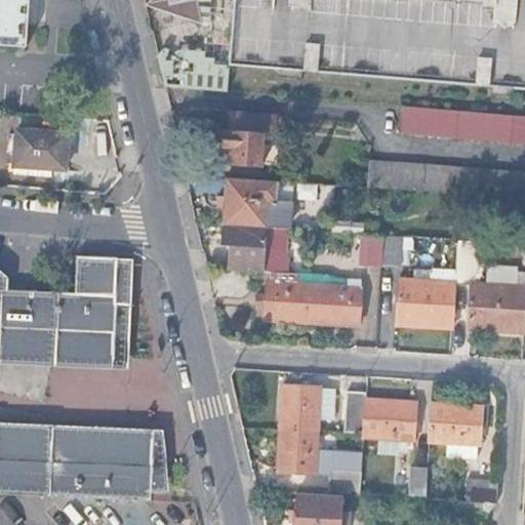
[(0,0),(0,43),(27,45),(29,0),(0,0)]
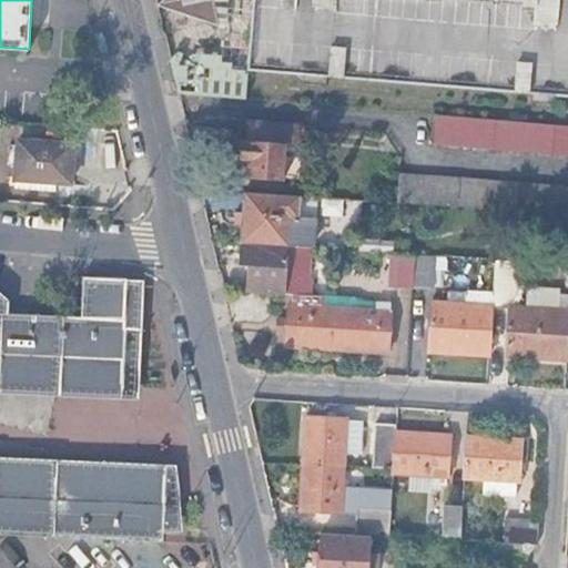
[(214,0),(161,0),(159,3),(220,22),(214,0)]
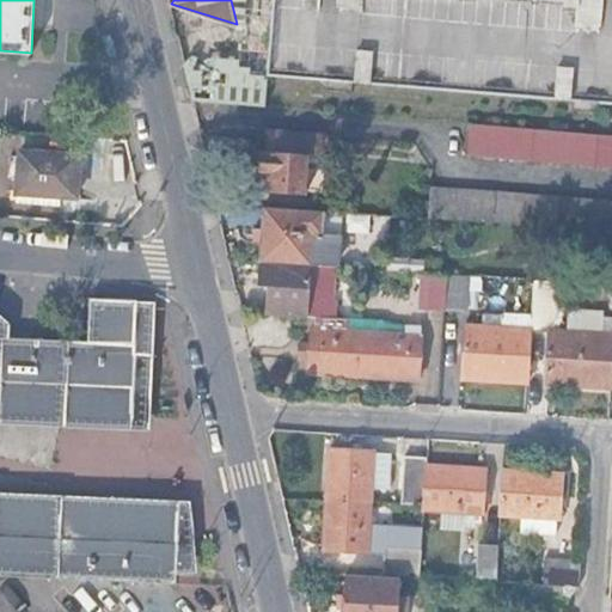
[(231,0),(237,24),(237,28),(242,29),(239,55),(270,57),(275,0),(231,0)]
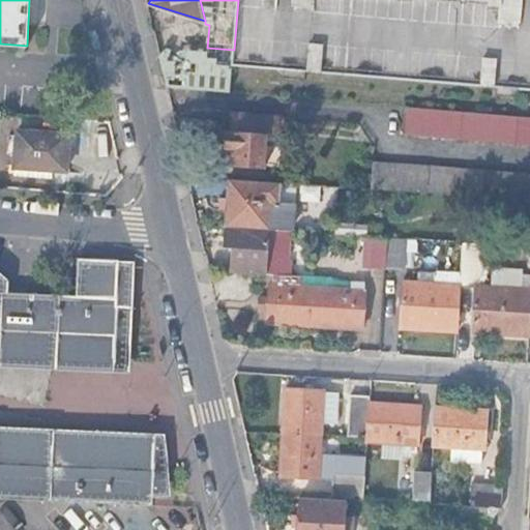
[(529,0),(238,0),(234,50),(233,61),(529,86),(529,0)]
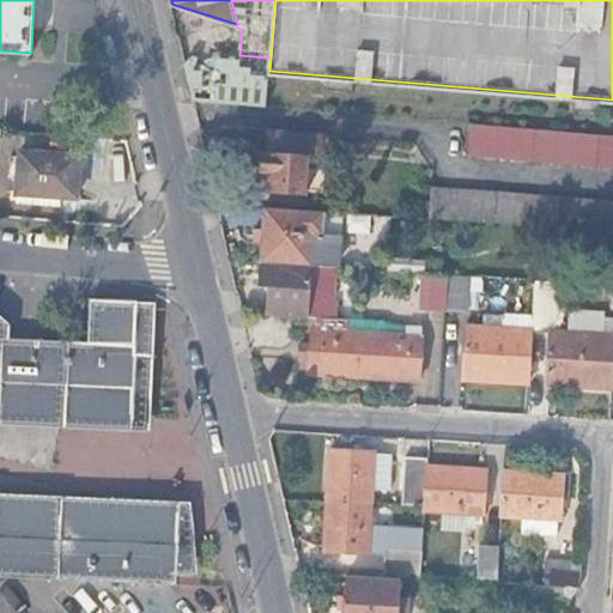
[(240,55),(182,50),(193,98),(267,104),(269,71),(271,58),(240,55)]
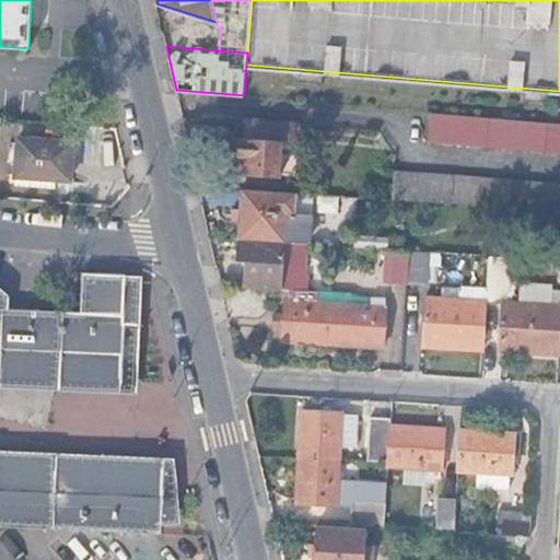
[(427,139),(559,149),(559,120),(430,111),(427,139)]
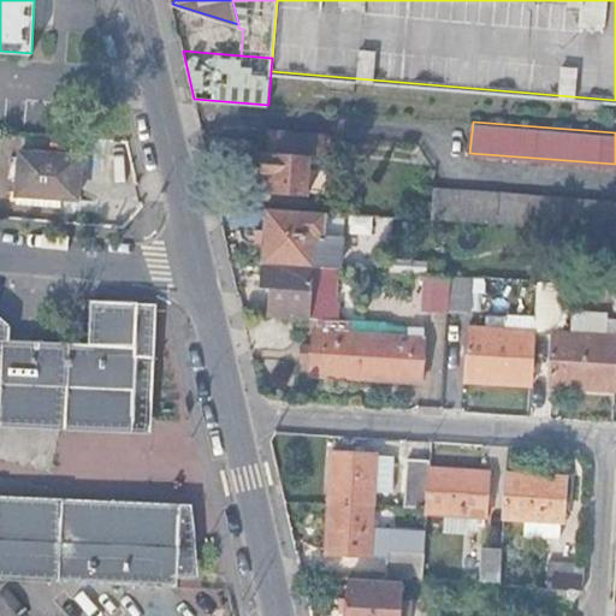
[(268,131),(267,149),(325,154),(326,137),(268,131)]
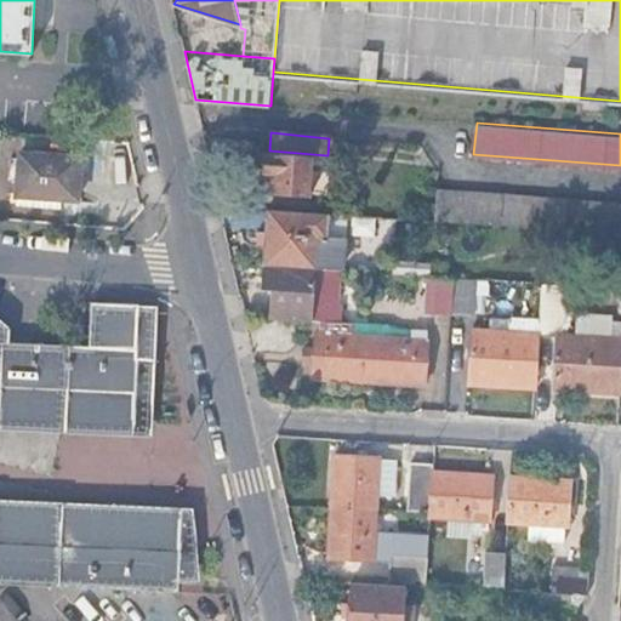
[(23,149),(18,191),(79,197),(84,155),(23,149)]
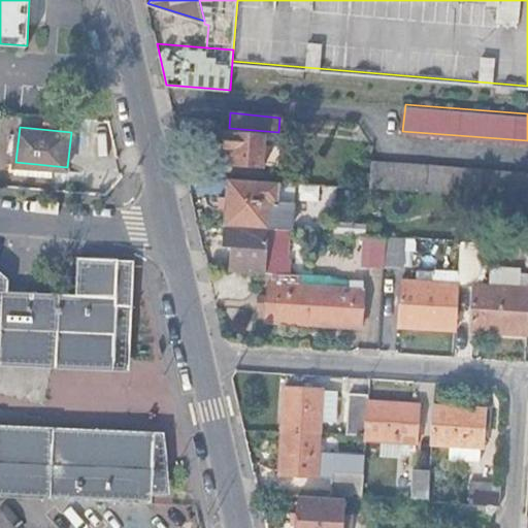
[(279,164),(282,133),(278,132),(229,128),(225,128),(223,146),(226,146),(225,159),(279,164)]
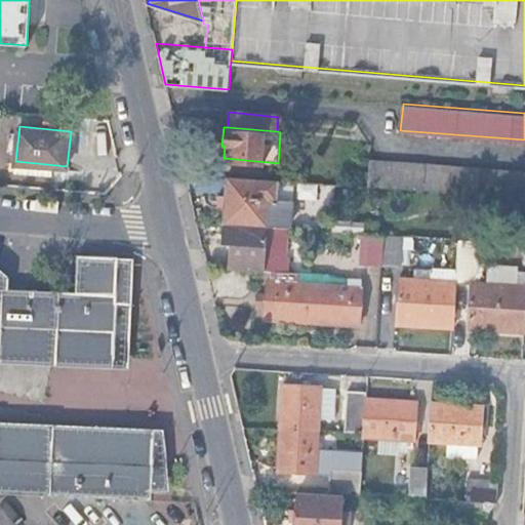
[(524,196),(524,170),(368,158),(366,186),(514,196),(524,196)]
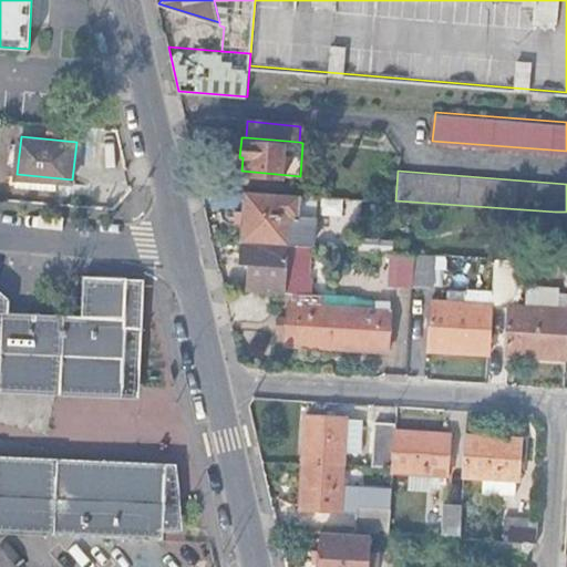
[(243,240),(289,244),(290,215),(300,216),(301,194),(246,189),(245,209),(236,208),(235,223),(243,224),(241,240),(243,240)]
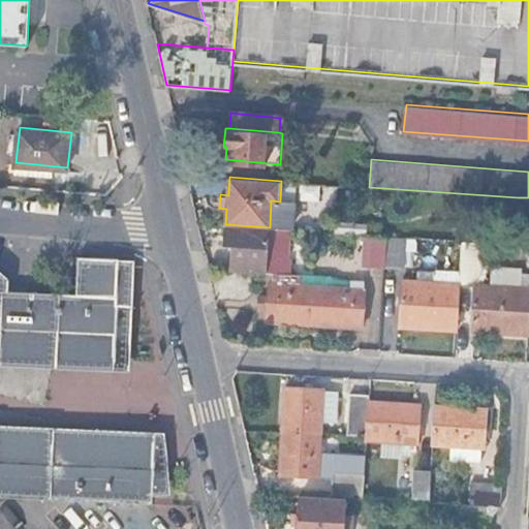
[(528,210),(528,197),(518,197),(517,210),(528,210)]
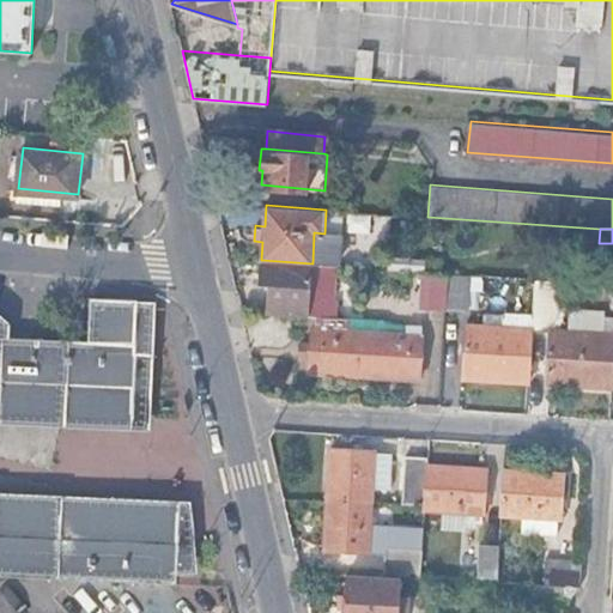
[(327,299),(329,265),(313,263),(262,260),(261,284),(272,285),(269,313),(308,315),(309,298),(327,299)]
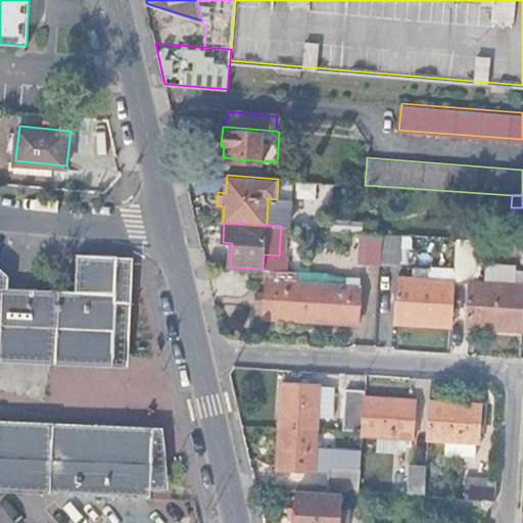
[(282,281),(285,226),(281,226),(279,255),(264,254),(263,269),(269,269),(266,317),(308,320),(311,283),(282,281)]
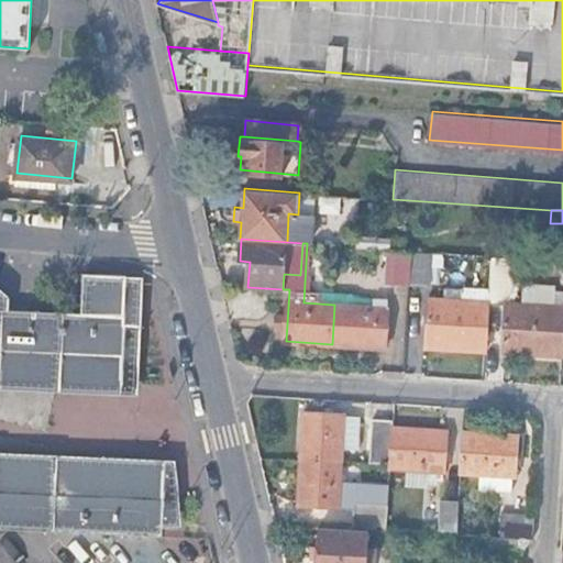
[(410,280),(412,253),(389,251),(388,283),(410,284),(410,280)]
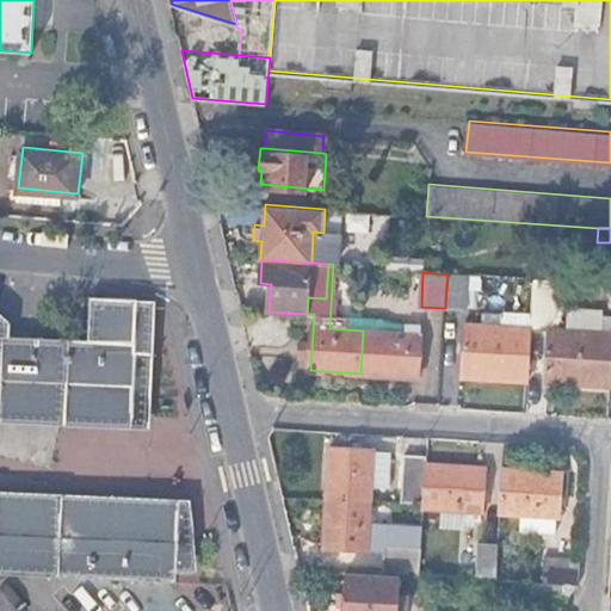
[(471,276),(448,275),(445,304),(469,306),(471,276)]
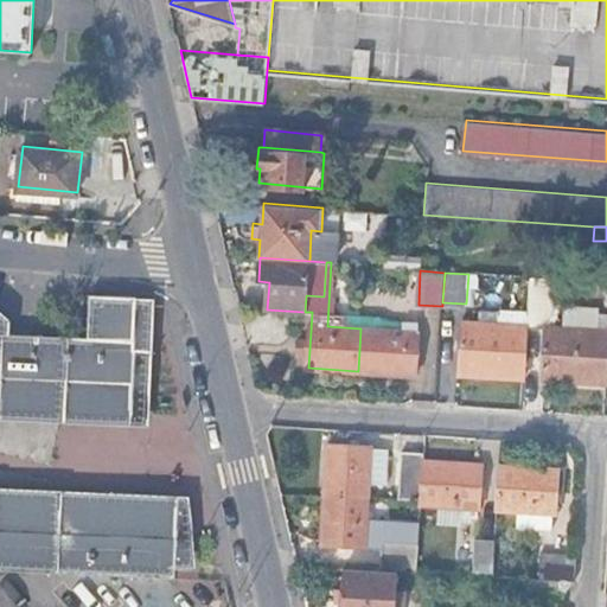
[(606,315),(569,314),(568,330),(555,328),(558,279),(532,278),(530,313),(529,326),(548,327),(544,381),(606,384),(606,315)]
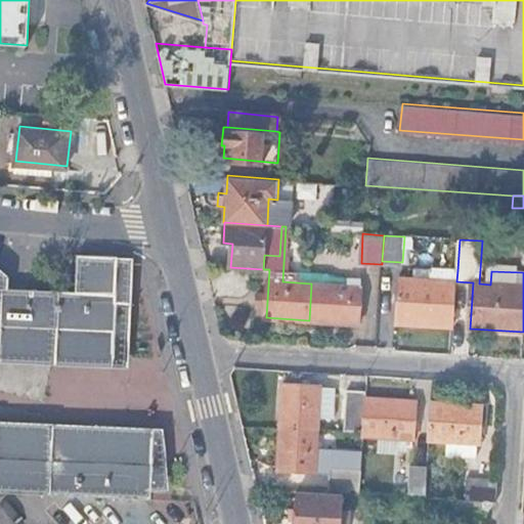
[(314,252),(314,260),(331,261),(332,253),(314,252)]
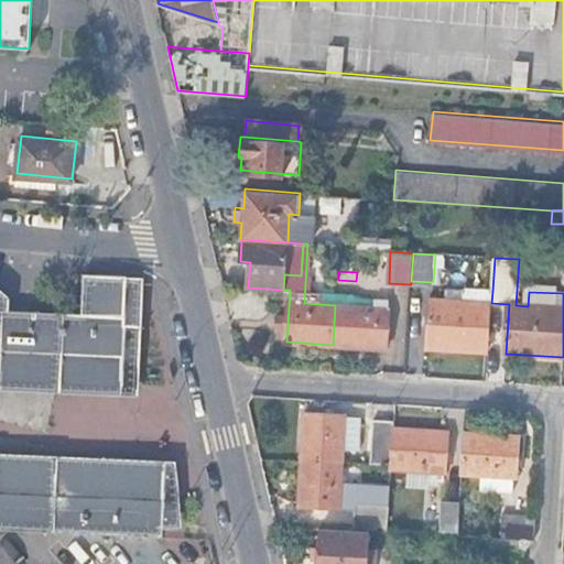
[(0,376),(122,382),(126,315),(126,274),(84,273),(82,313),(0,308),(0,376)]
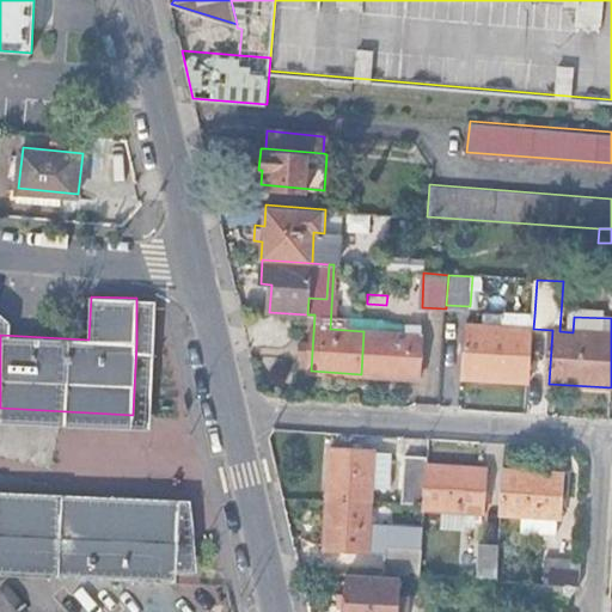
[(155,314),(136,298),(136,342),(133,415),(0,408),(0,421),(151,429),(155,314)]
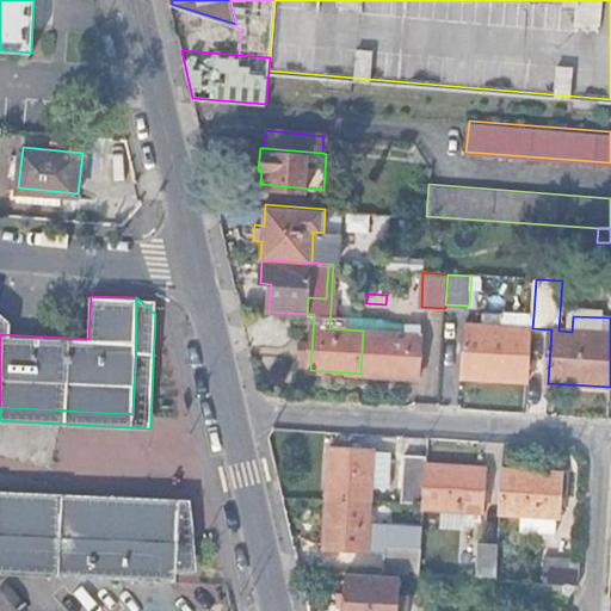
[(529,382),(532,328),(503,327),(504,314),(485,312),(483,325),(468,325),(464,377),(529,382)]
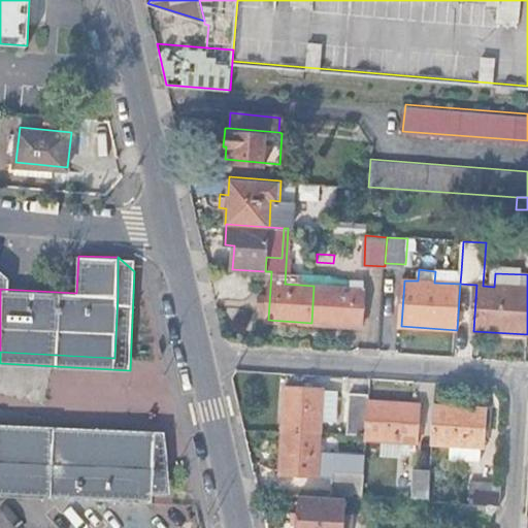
[(460,284),(461,272),(435,271),(434,283),(460,284)]
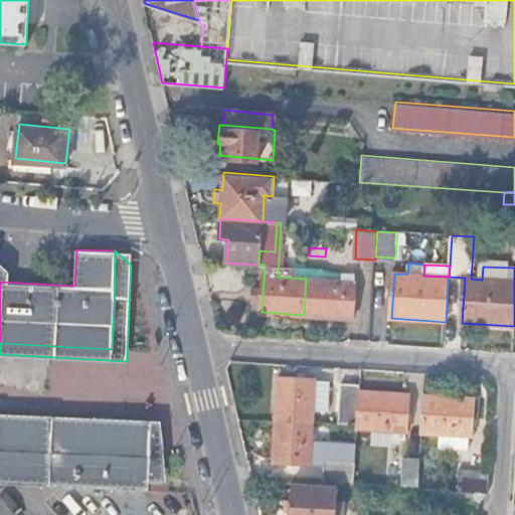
[(322,280),(306,279),(304,315),(353,319),(355,282),(354,282),(355,274),(323,273),(322,280)]
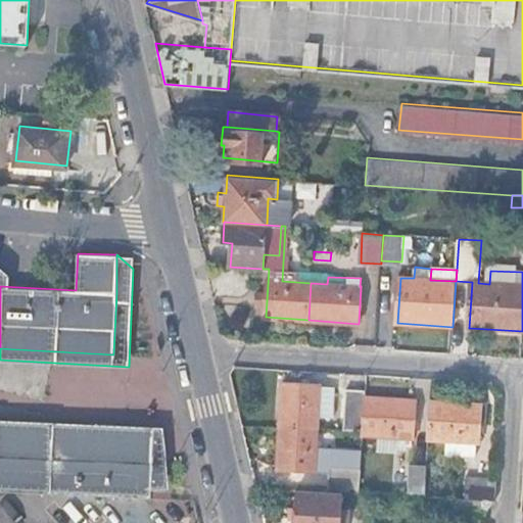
[(275,425),(318,428),(320,398),(321,386),(278,383),(275,425)]
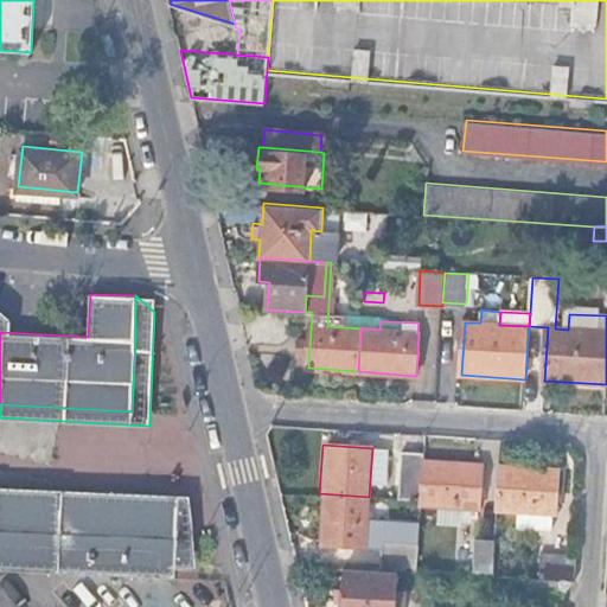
[(372,448),(371,462),(384,462),(385,449),(372,448)]
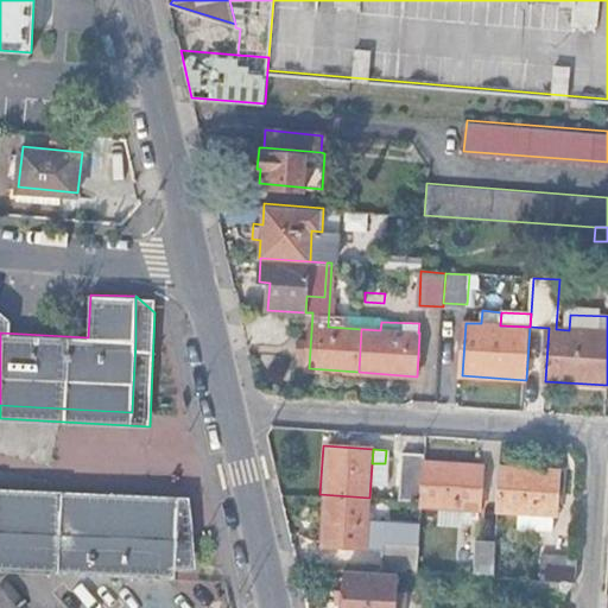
[(422,500),(425,462),(425,454),(403,453),(400,499),(422,500)]
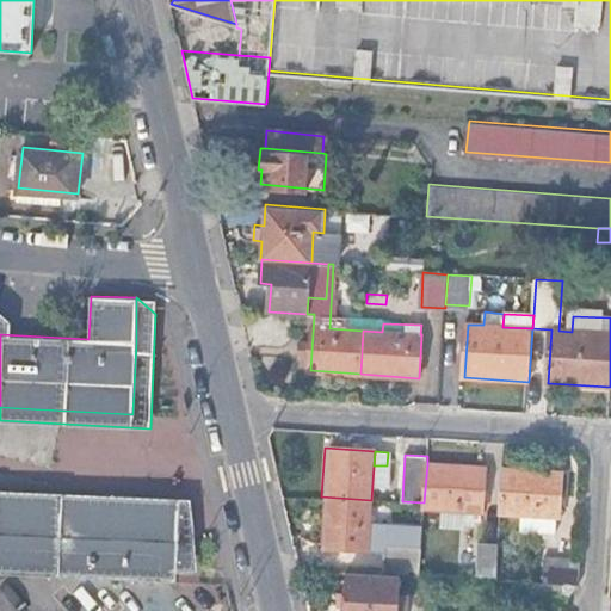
[(424,505),(483,508),(486,469),(427,464),(424,503),(424,505)]
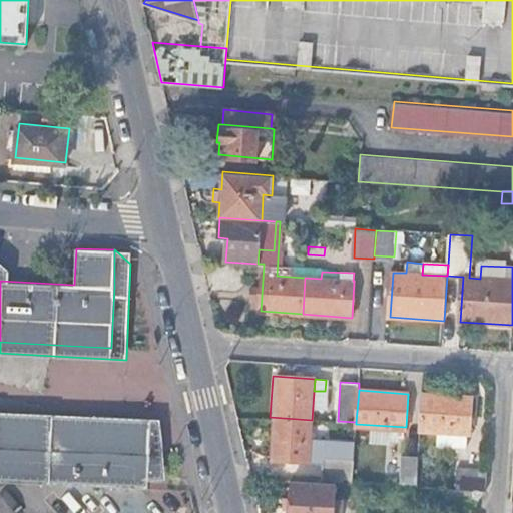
[(421,428),(470,432),(472,398),(424,394),(421,428)]
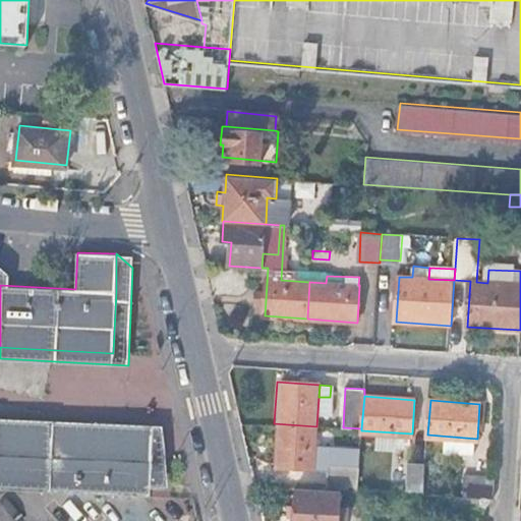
[(165,425),(0,416),(0,426),(26,428),(53,429),(153,435),(151,487),(163,488),(165,425)]
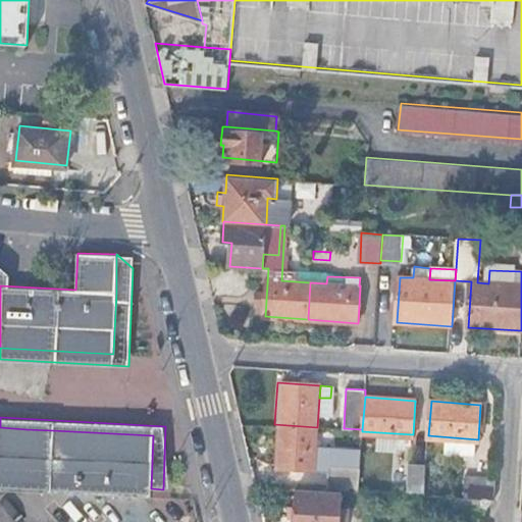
[(317,427),(274,424),(272,465),(314,468),(317,427)]
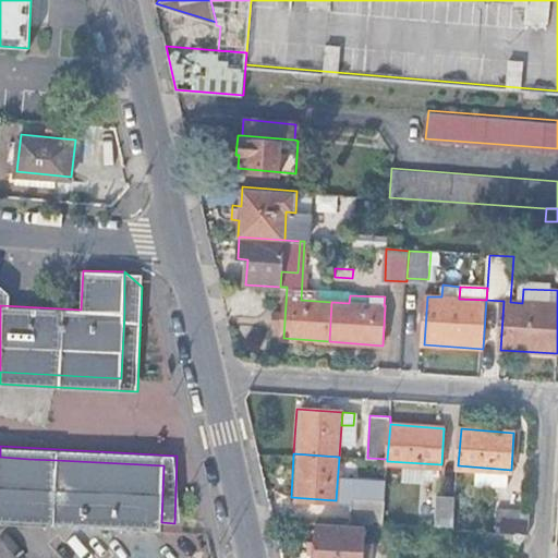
[(0,457),(0,522),(25,524),(28,459),(0,457)]
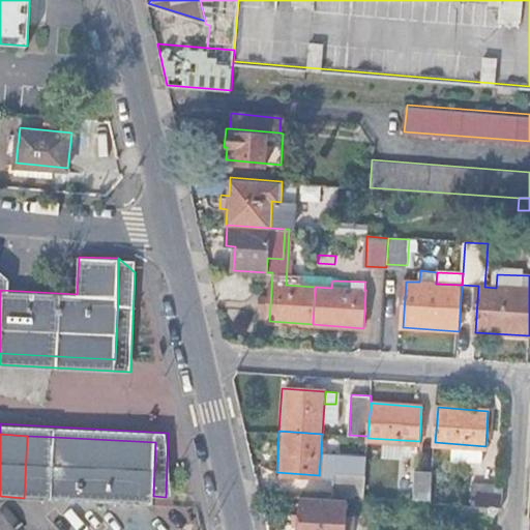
[(27,436),(24,498),(51,499),(54,437),(27,436)]
